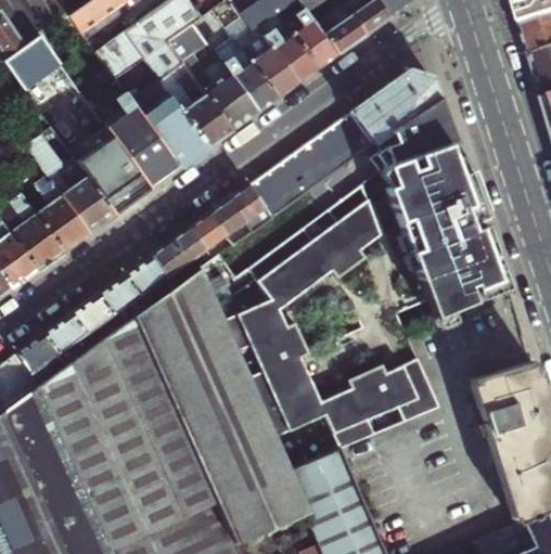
[(27,43),(41,33),(68,13),(87,0),(0,0),(0,4),(2,8),(27,43)]
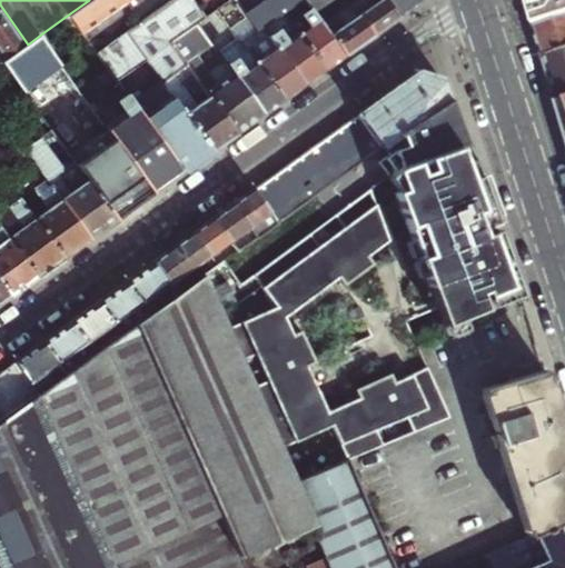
[(89,0),(70,13),(88,37),(138,0),(89,0)]
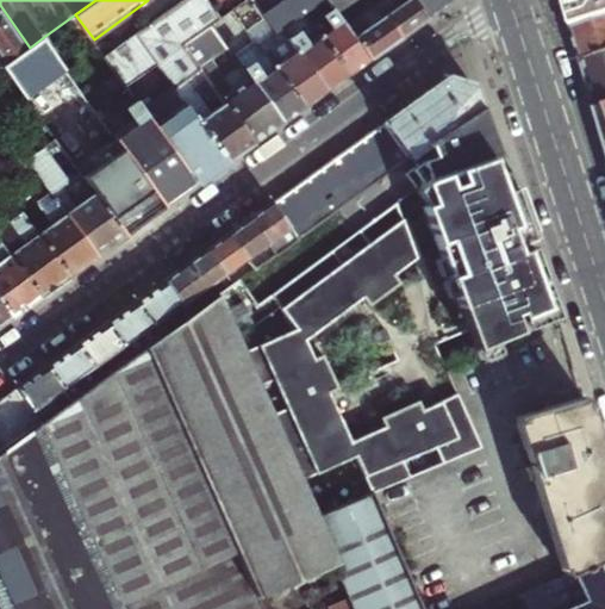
[(186,45),(214,25),(220,22),(213,12),(205,0),(189,0),(106,57),(137,99),(199,185),(212,175),(229,163),(175,87),(188,78),(203,68),(186,45)]
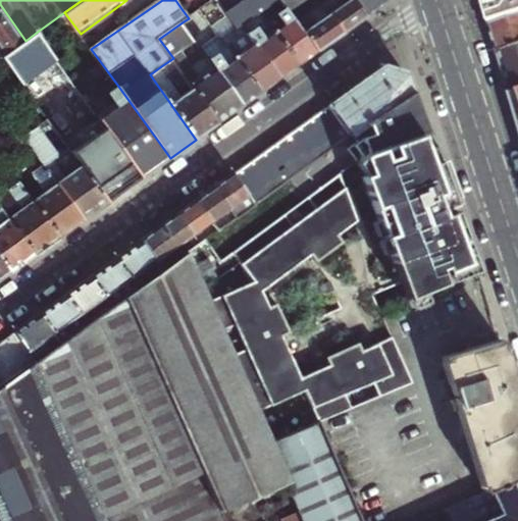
[(175,0),(183,10),(198,0),(175,0)]
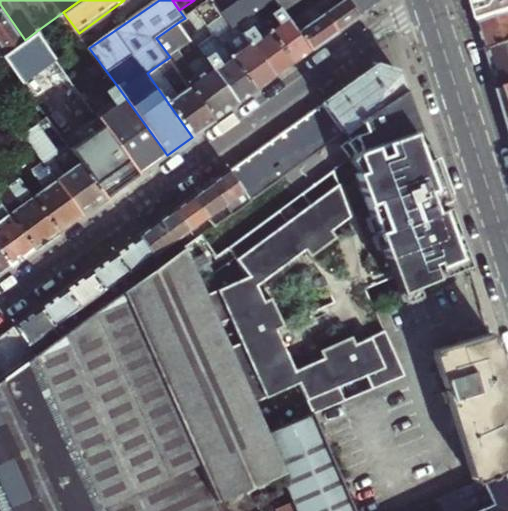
[(245,0),(224,15),(228,21),(233,29),(238,25),(256,12),(274,0),(245,0)]
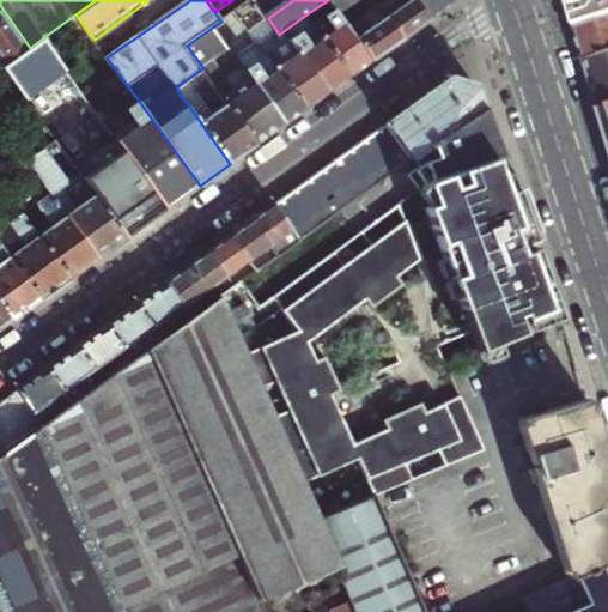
[(328,0),(306,14),(315,26),(338,10),(330,0),(328,0)]
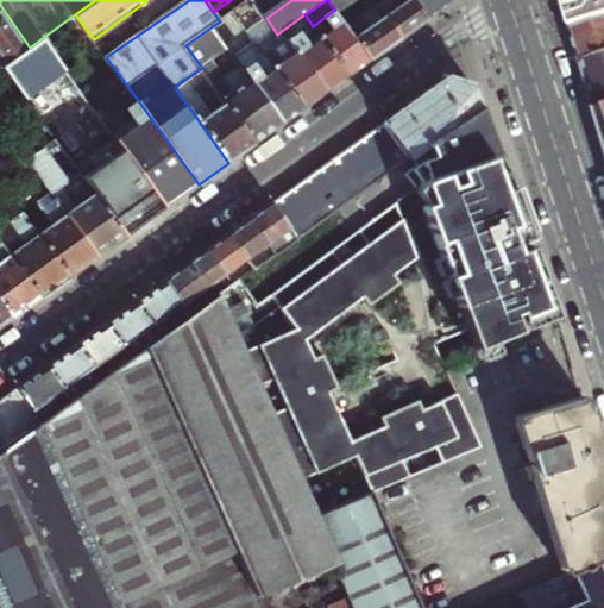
[(328,0),(335,10),(338,13),(357,0),(328,0)]
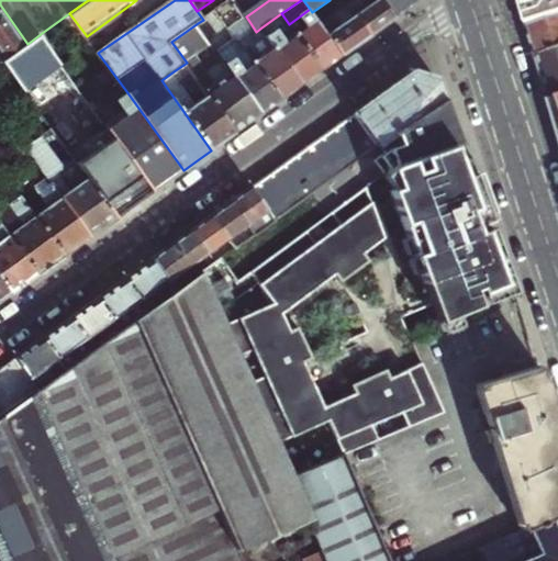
[(383,27),(398,18),(384,0),(363,0),(350,9),(357,18),(371,36),(383,27)]
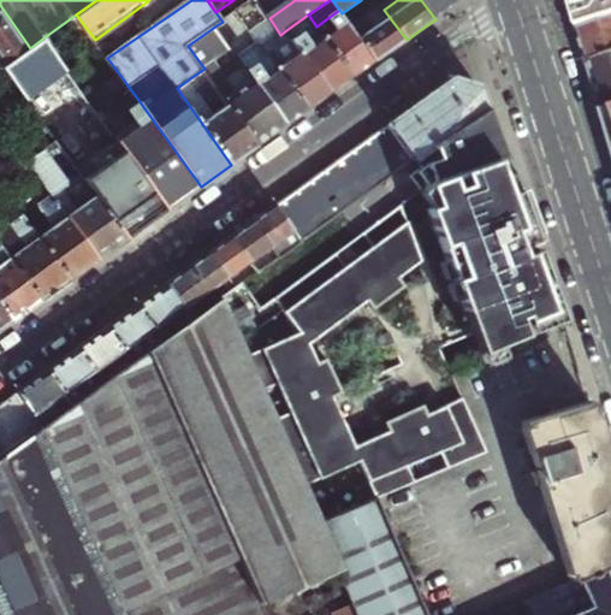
[(421,0),(435,19),(449,10),(457,4),(458,0),(421,0)]
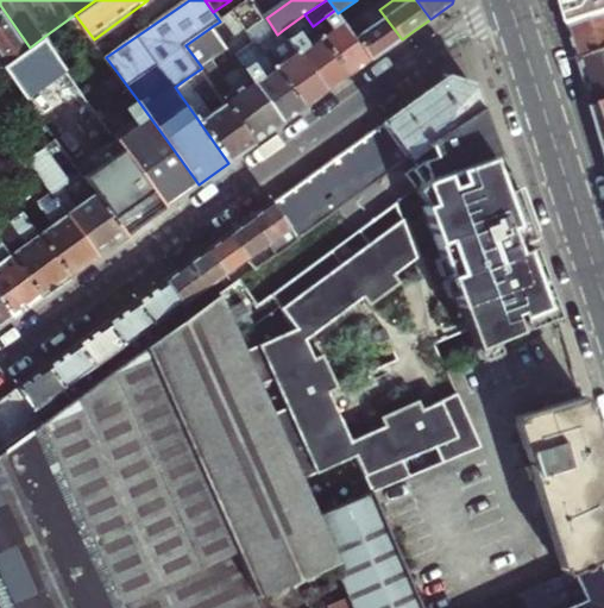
[(567,0),(571,10),(577,29),(603,19),(603,0),(567,0)]
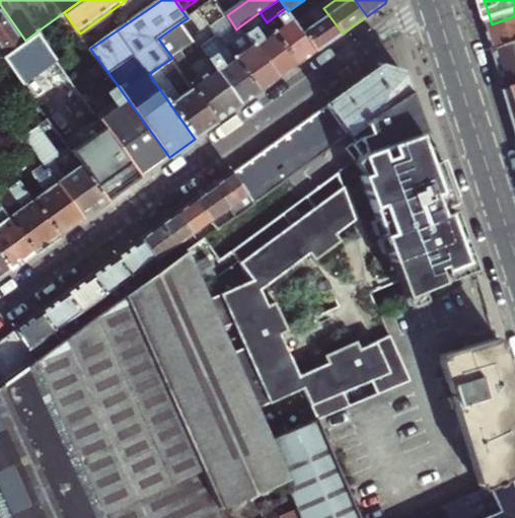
[(25,41),(2,7),(0,8),(0,44),(1,45),(7,54),(25,41)]
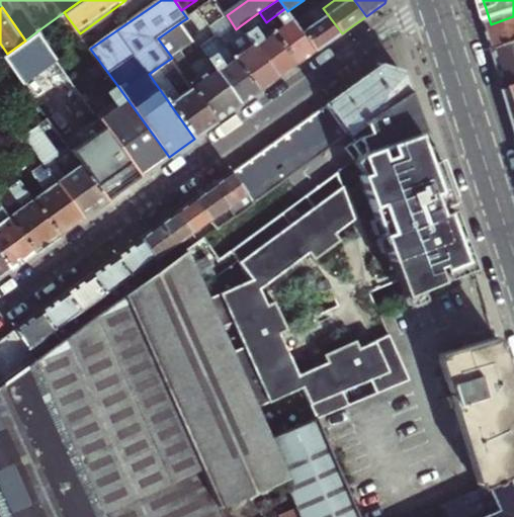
[(285,8),(266,22),(297,66),(308,58),(317,52),(297,25),(287,11),(285,8)]
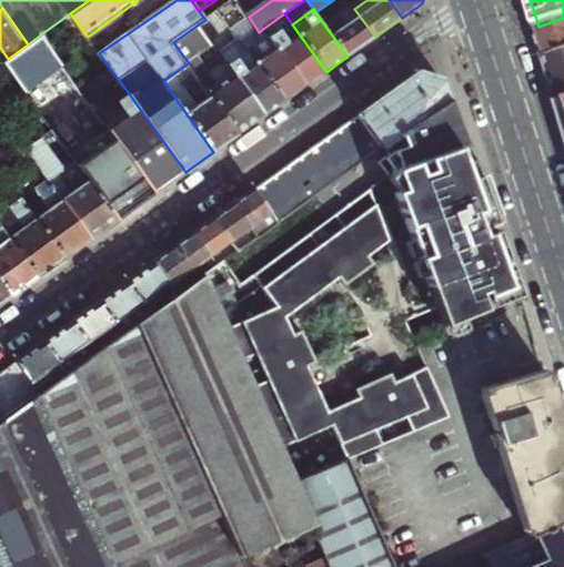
[(264,28),(272,38),(292,24),(284,13),(264,28)]
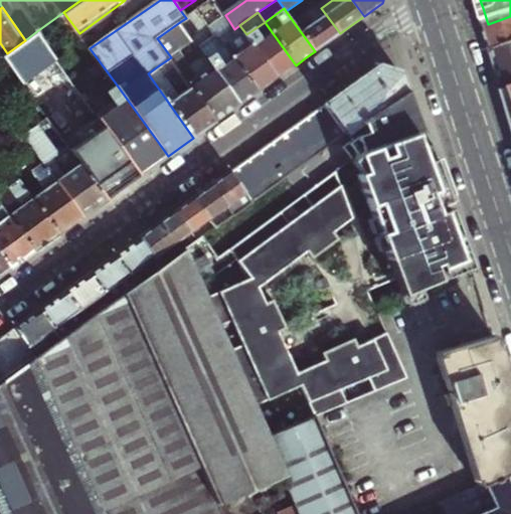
[(310,16),(296,25),(315,51),(327,42),(340,33),(327,16),(315,24),(310,16)]
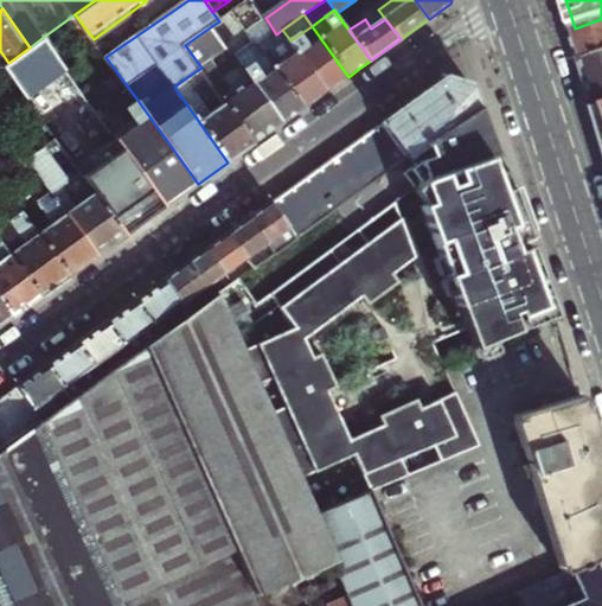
[(601,19),(575,29),(581,45),(586,61),(601,55),(601,19)]
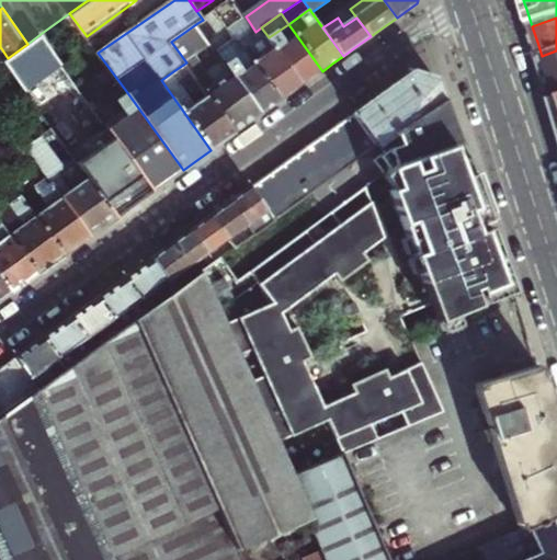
[(249,123),(262,113),(225,61),(209,72),(199,56),(214,46),(197,23),(171,42),(186,63),(212,100),(236,133),(249,123)]
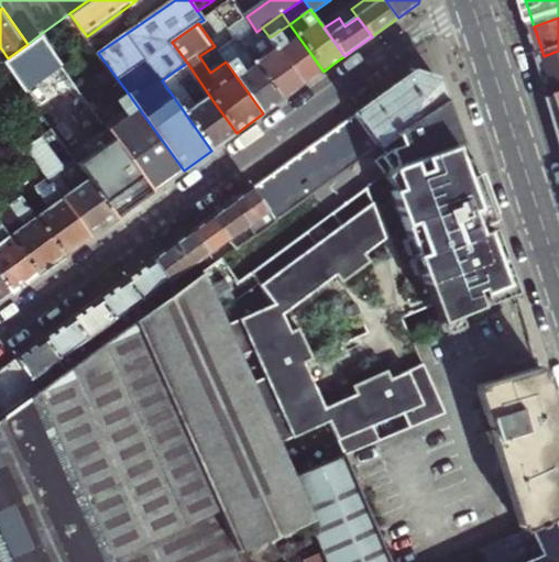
[(242,42),(256,32),(251,23),(237,34),(240,40),(242,42)]
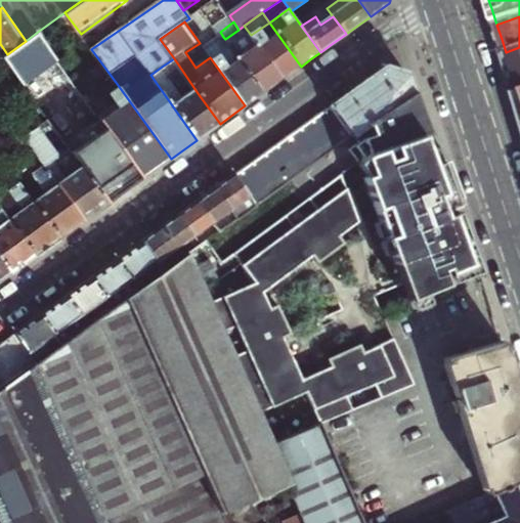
[(251,35),(283,79),(291,74),(301,67),(269,23),(251,35)]
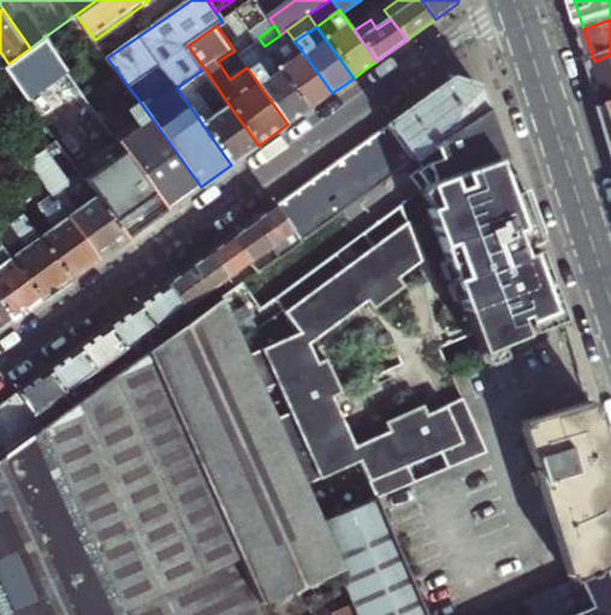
[(265,46),(309,108),(321,101),(332,93),(295,41),(286,30),(280,35),(265,46)]
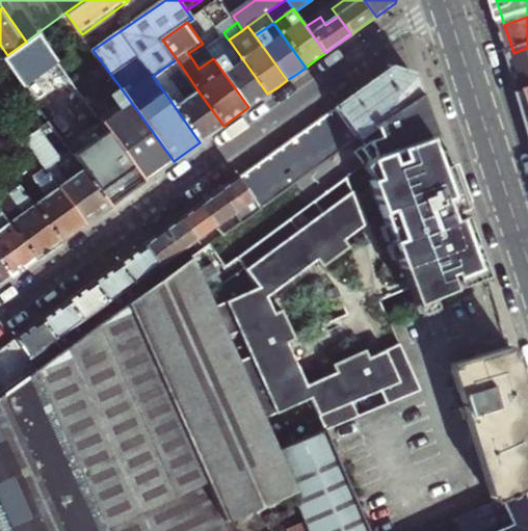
[(7,55),(5,57),(25,84),(59,59),(40,31),(26,42),(7,55)]
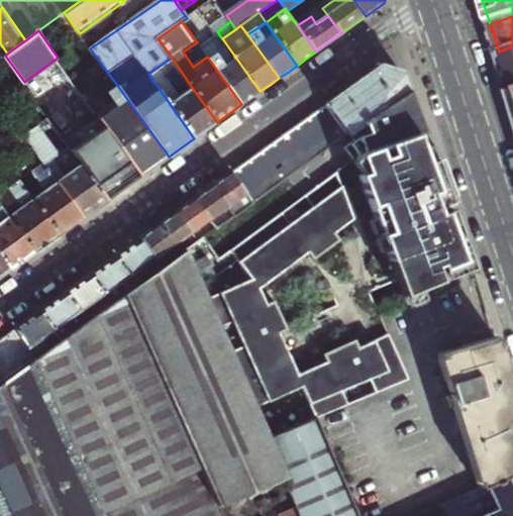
[(220,36),(202,49),(207,57),(241,104),(250,98),(260,91),(222,38),(220,36)]
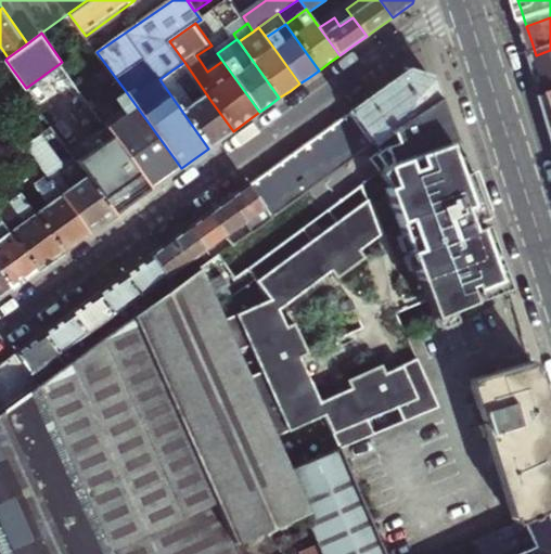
[(550,50),(536,55),(542,78),(549,100),(550,99),(550,50)]
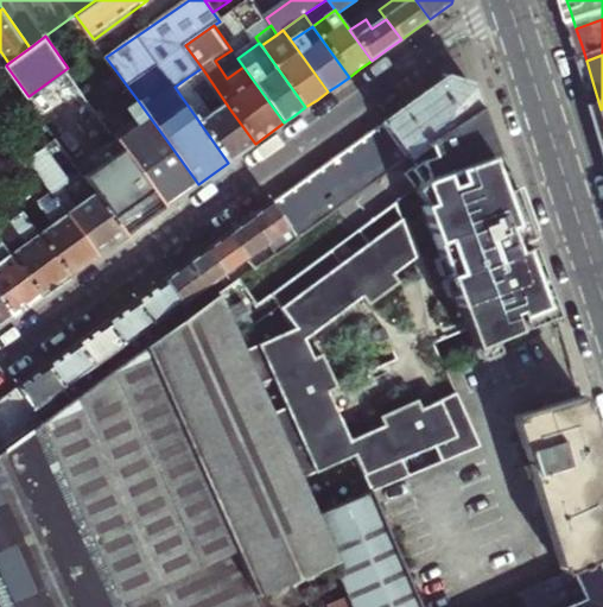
[(0,69),(0,119),(26,156),(44,144),(56,136),(29,96),(6,65),(0,69)]
